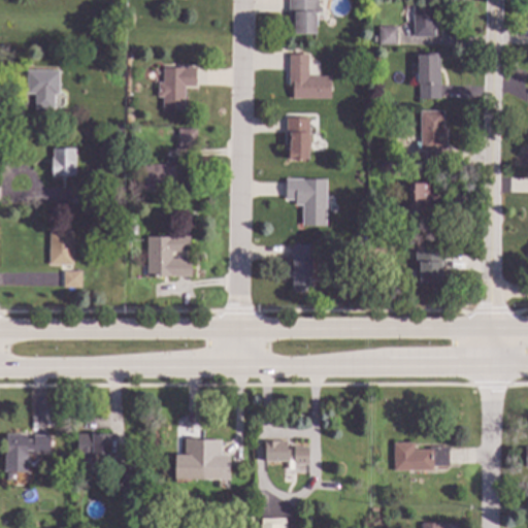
[(318,0),(318,15),(316,15),(316,35),(288,35),(288,0),(318,0)]
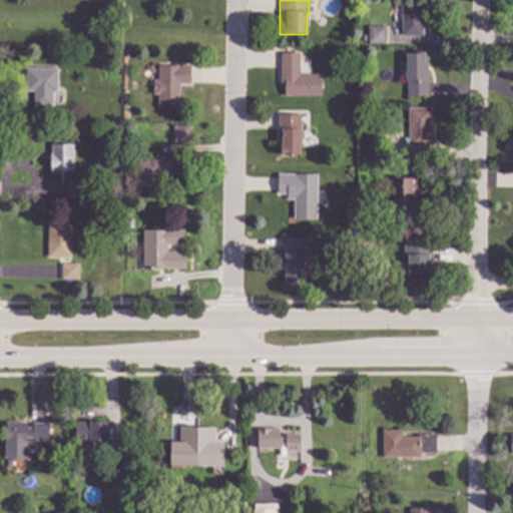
[(422,37),(401,37),(401,6),(422,6),(422,37)]
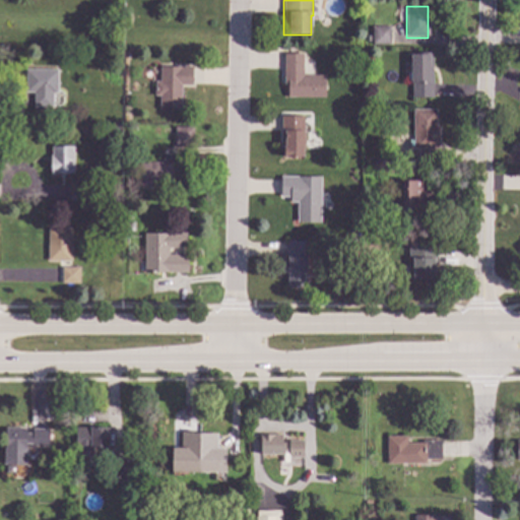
[(390,46),(372,45),(372,26),(390,26),(390,46)]
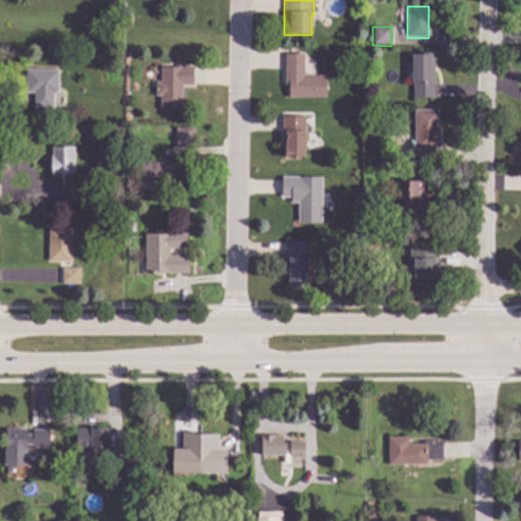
[(433,99),(413,99),(413,84),(411,84),(411,56),(413,56),(413,54),(433,54),(433,99)]
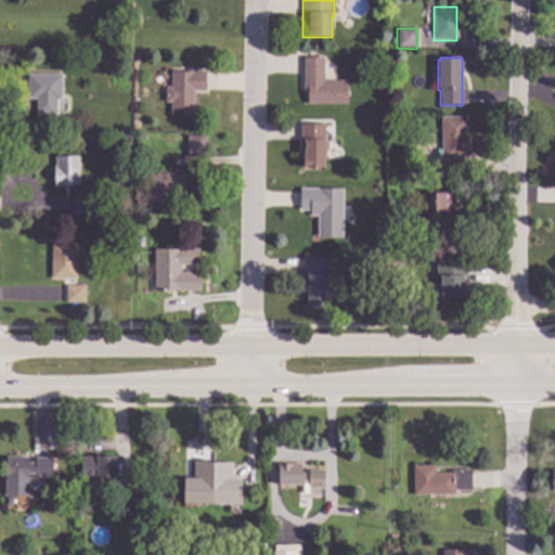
[(323,81),(347,81),(347,105),(307,105),(307,92),(304,92),(304,59),(323,59),(323,81)]
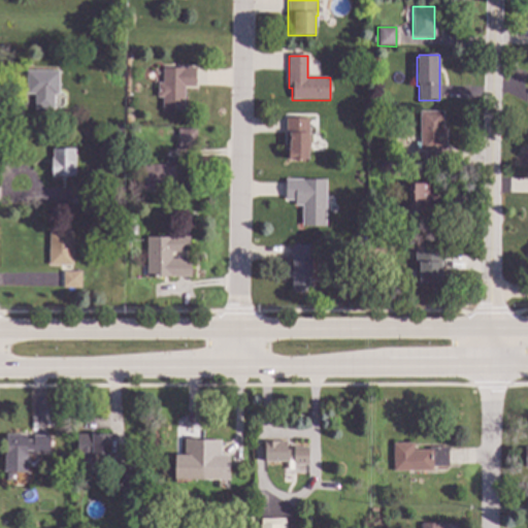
[(196,88),(184,88),(184,112),(162,112),(162,98),(157,98),(157,84),(163,84),(163,68),(196,68),(196,88)]
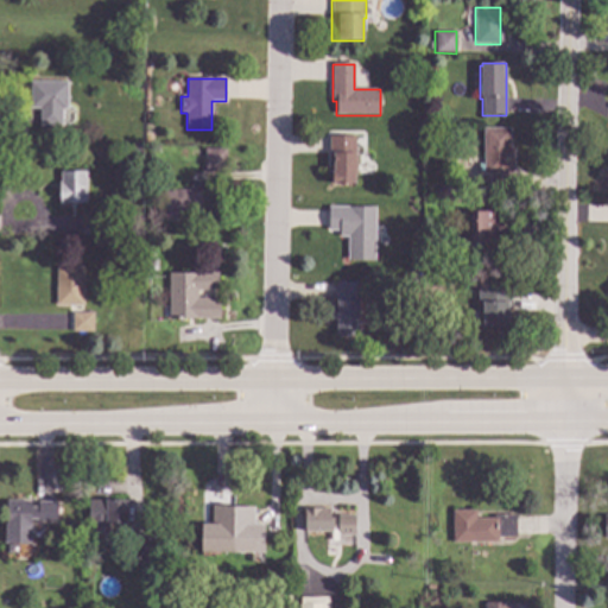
[(67,109),(62,109),(62,127),(39,126),(39,109),(29,109),(30,82),(68,82),(67,109)]
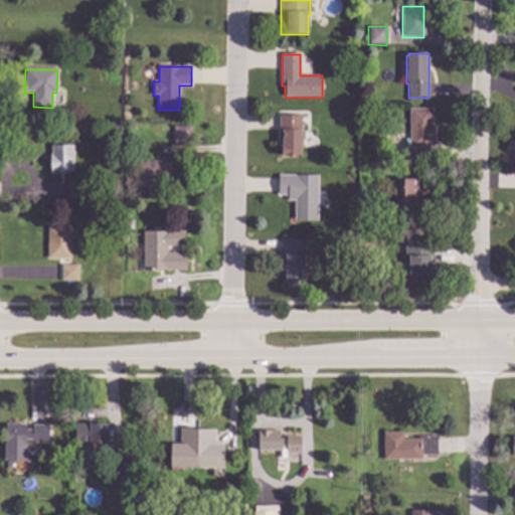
[(433,126),(435,126),(436,148),(433,148),(433,162),(414,163),(414,149),(409,149),(408,109),(432,109),(433,126)]
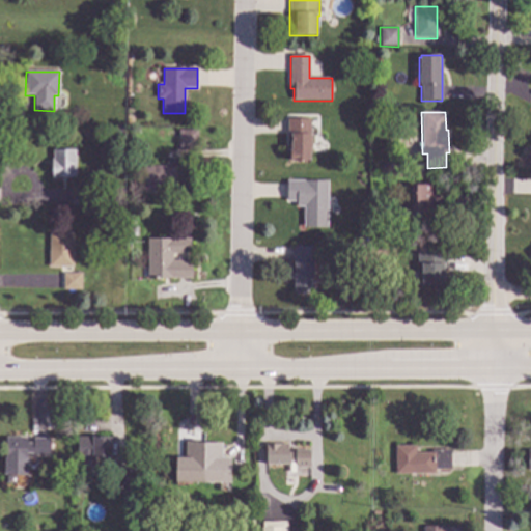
[(310,163),(289,163),(289,151),(287,151),(287,119),(310,119),(310,163)]
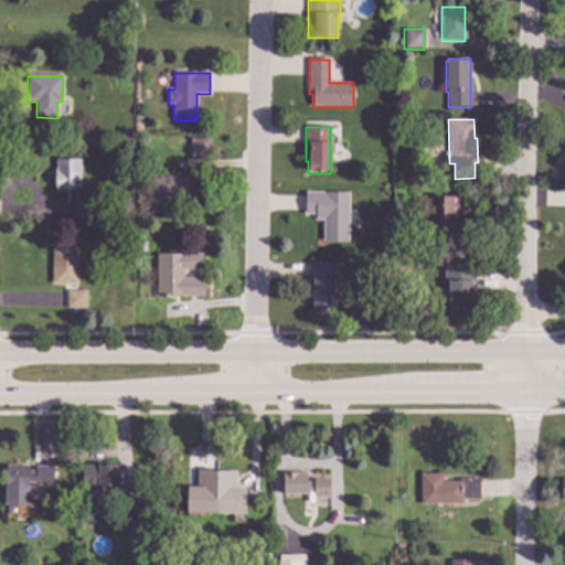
[(131,145),(120,144),(120,135),(131,135),(131,145)]
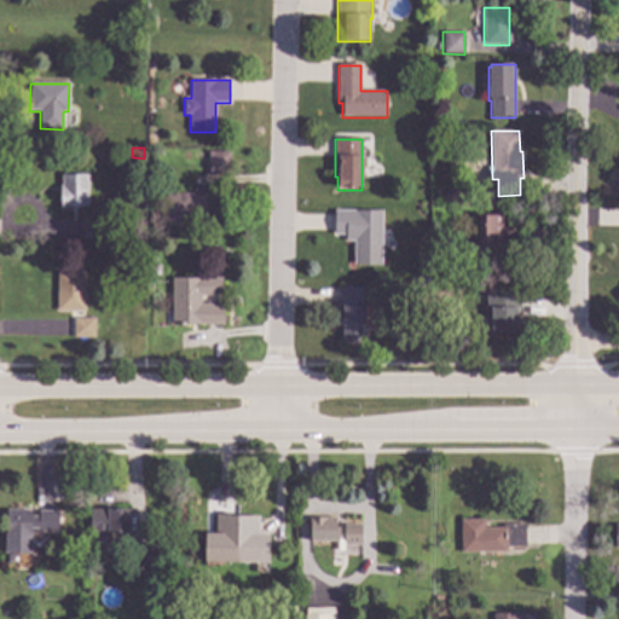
[(230,175),(208,175),(208,152),(209,152),(230,152),(230,175)]
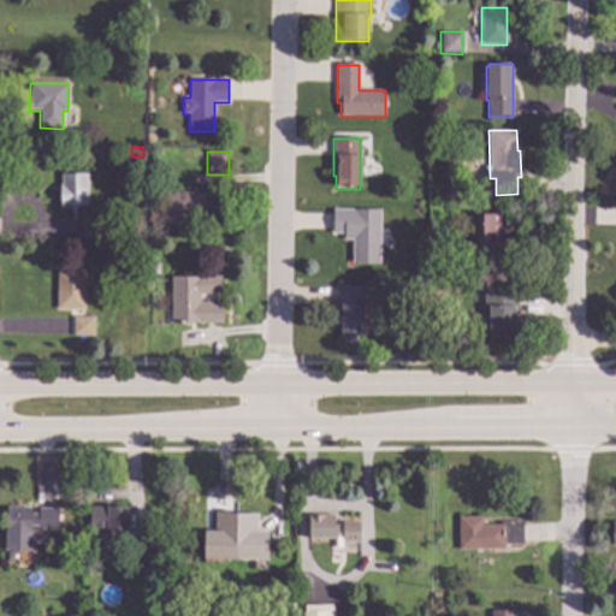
[(87,207),(58,207),(58,185),(61,185),(61,175),(87,175),(87,207)]
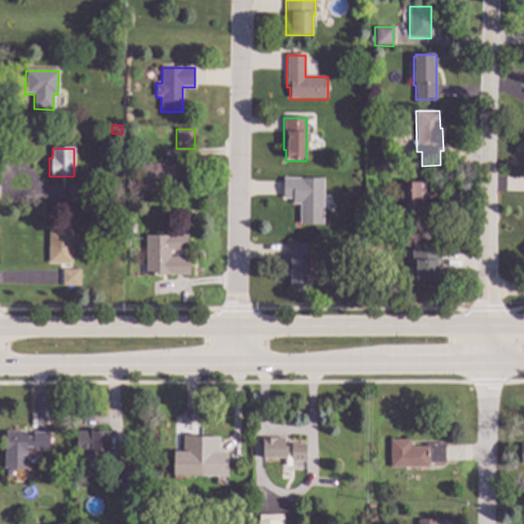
[(174,183),(150,183),(150,191),(141,191),(141,164),(163,165),(163,156),(175,156),(174,183)]
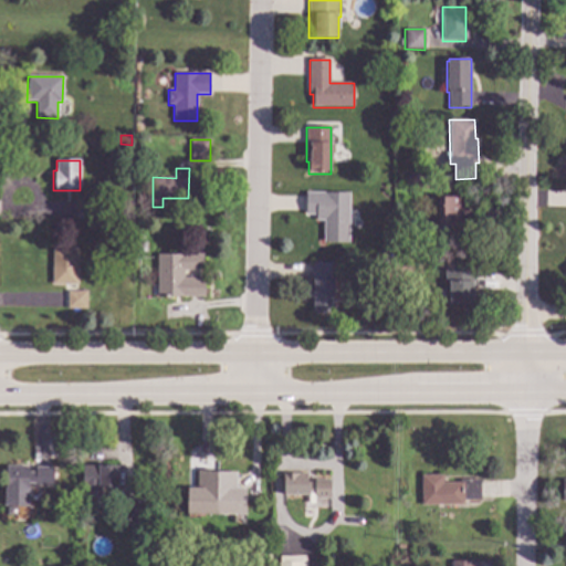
[(418,184),(409,184),(409,174),(418,174),(418,184)]
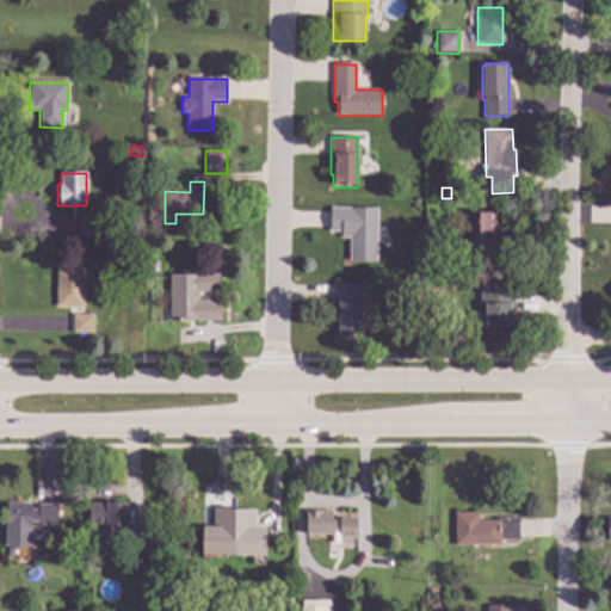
[(376,263),(349,263),(350,239),(341,239),(341,233),(329,233),(329,209),(377,209),(376,263)]
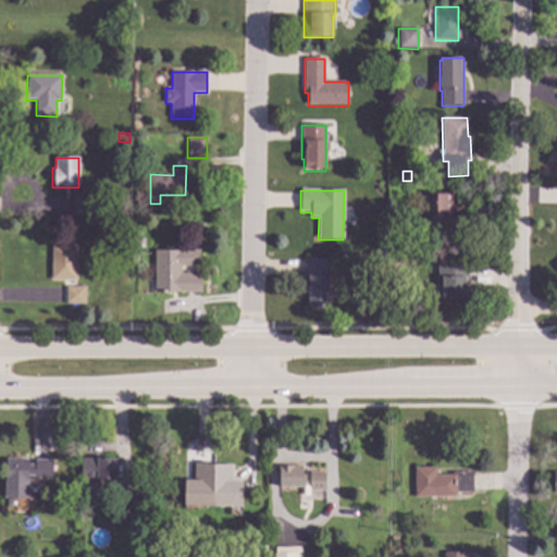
[(144,206),(135,206),(135,195),(144,195),(144,206)]
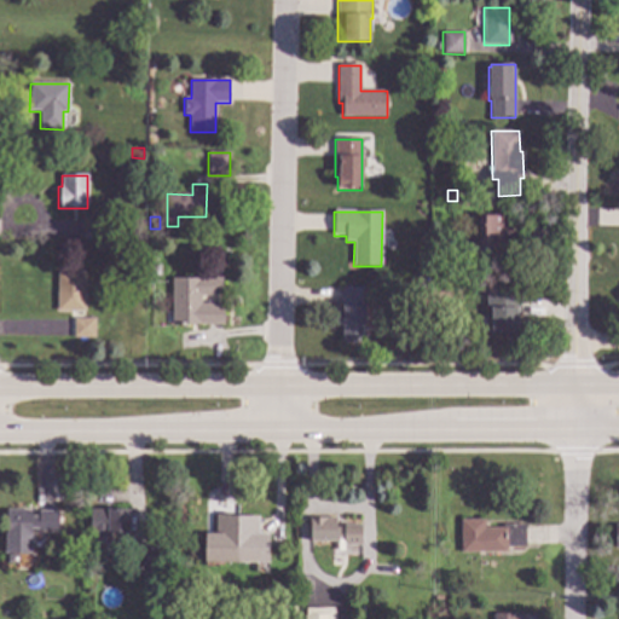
[(512,237),(504,237),(504,244),(502,244),(502,256),(469,256),(469,242),(479,242),(479,217),(512,217),(512,237)]
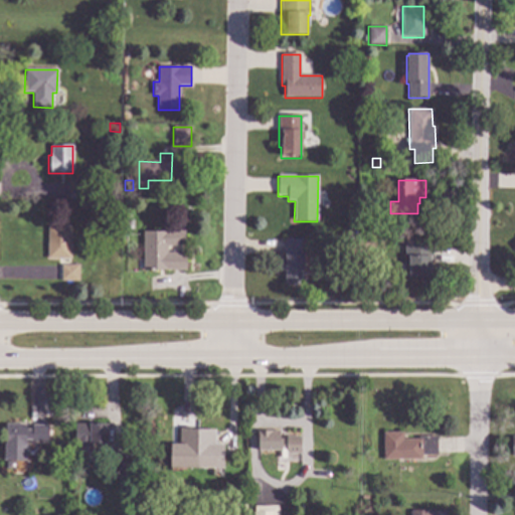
[(90,200),(69,200),(70,184),(90,184),(90,200)]
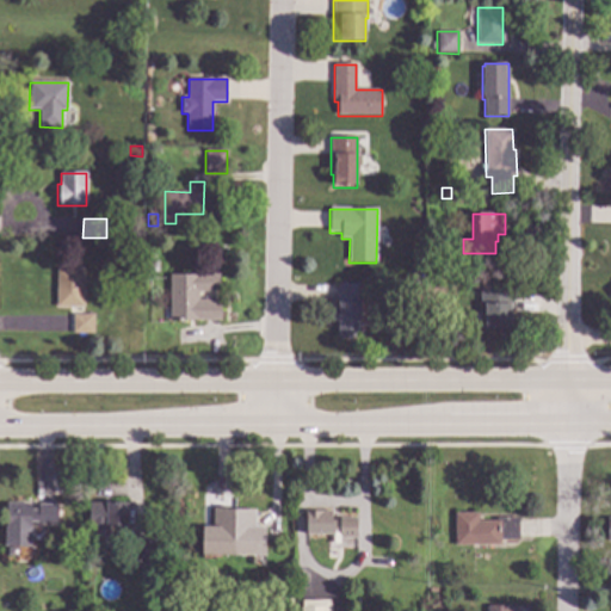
[(84,308),(74,308),(74,310),(68,310),(68,308),(56,308),(56,295),(54,295),(54,289),(56,289),(56,270),(85,270),(84,308)]
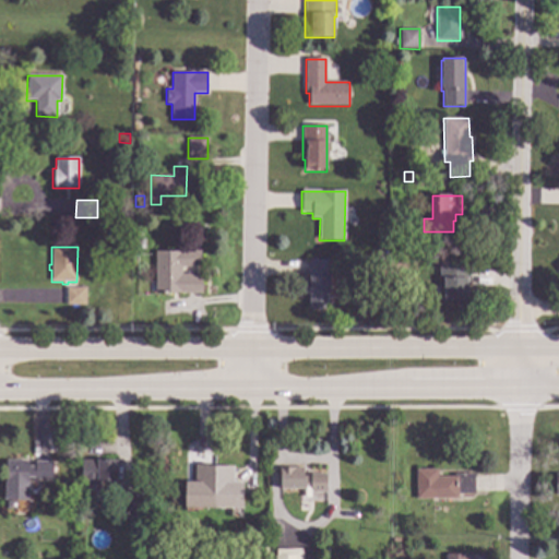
[(201,268),(181,268),(181,274),(202,274),(202,296),(154,295),(155,250),(201,251),(201,268)]
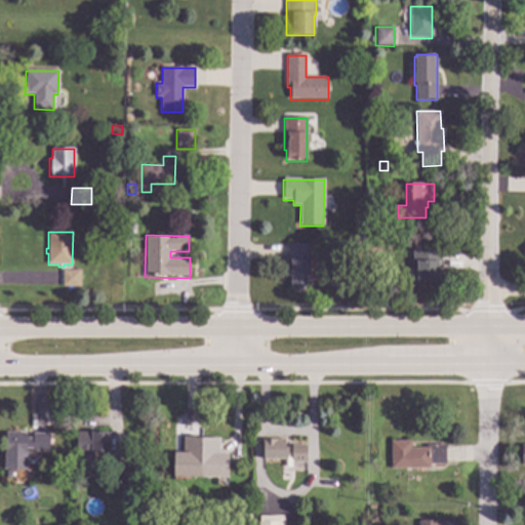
[(310,290),(290,290),(290,244),(310,244),(310,290)]
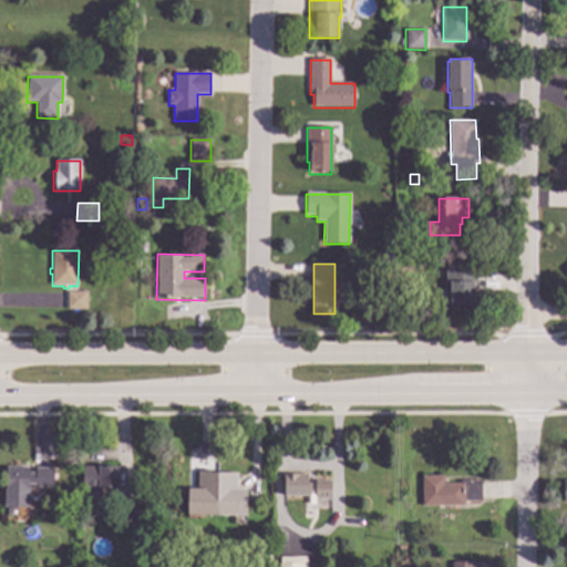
[(476,285),(474,285),(473,305),(450,305),(450,284),(445,284),(446,267),(476,267),(476,285)]
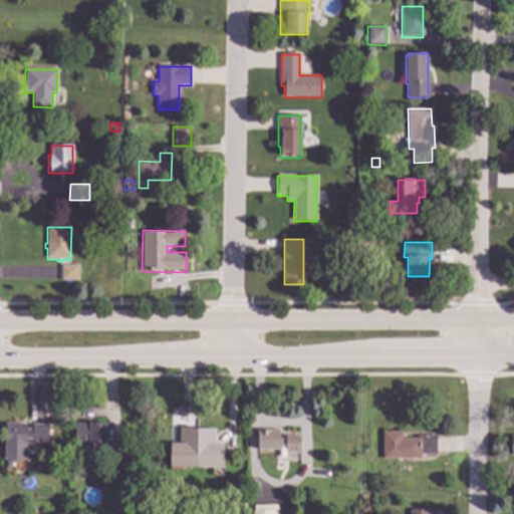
[(78,281),(60,281),(61,265),(79,265),(78,281)]
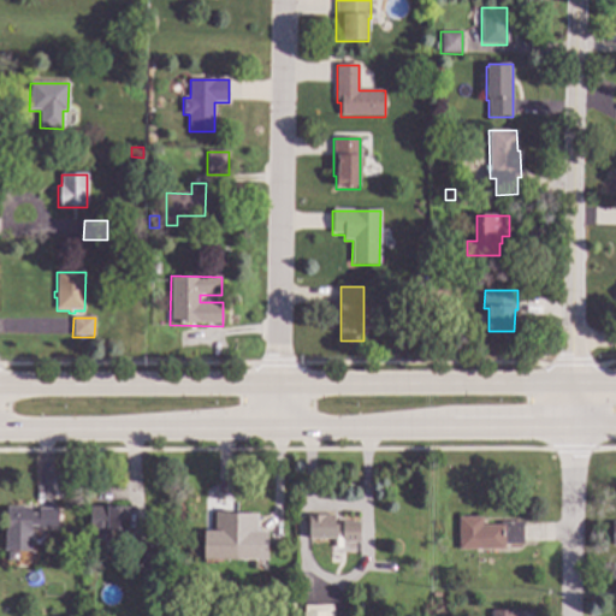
[(138,336),(138,345),(126,344),(128,335),(138,336)]
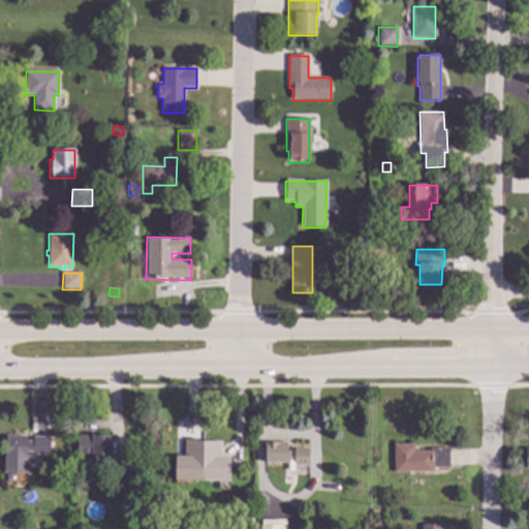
[(27,440),(32,440),(32,435),(50,436),(50,453),(32,453),(32,450),(26,450),(24,474),(3,474),(5,434),(27,435),(27,440)]
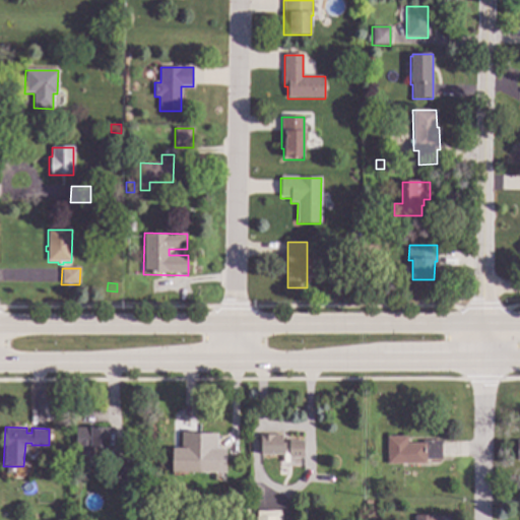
[(108,446),(93,446),(93,464),(74,464),(74,427),(108,427),(108,446)]
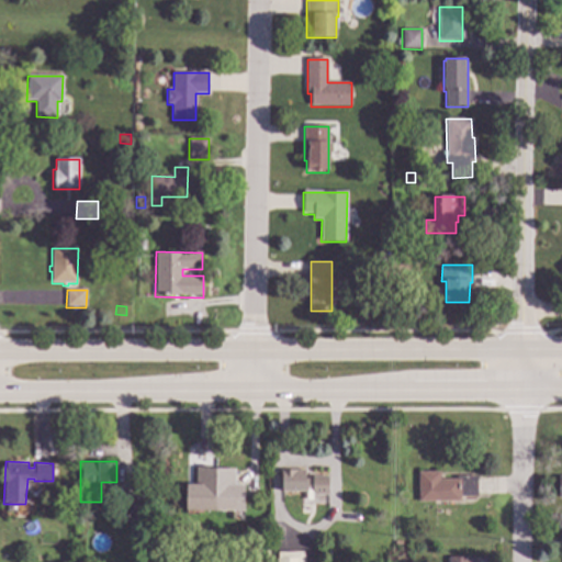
[(210,467),(234,467),(234,483),(243,483),(243,508),(184,509),(184,482),(195,482),(195,465),(210,465),(210,467)]
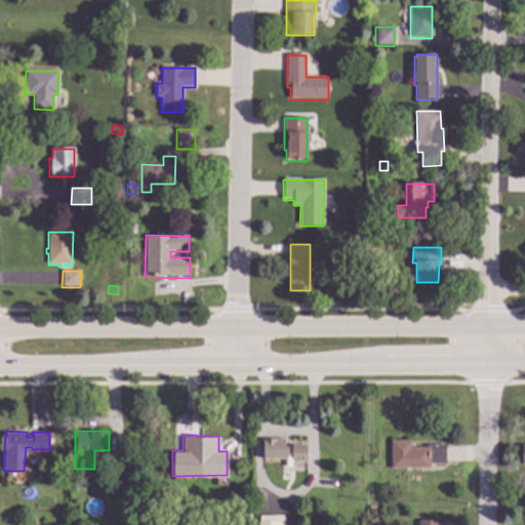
[(284,446),(291,446),(291,442),(306,442),(306,470),(291,469),(291,459),(288,459),(288,458),(263,458),(263,438),(284,438),(284,446)]
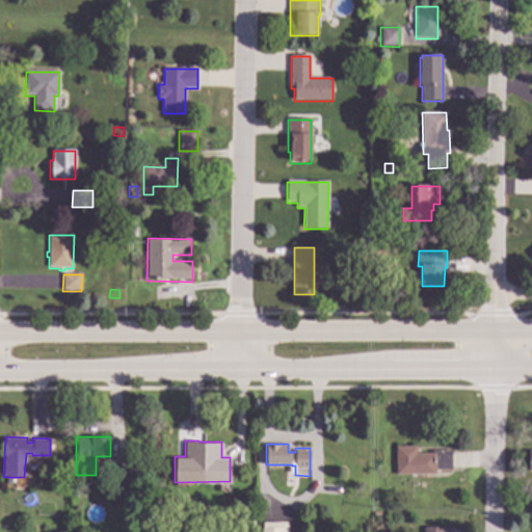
[(416,452),(431,452),(431,450),(451,449),(451,469),(435,469),(435,473),(396,473),(396,445),(416,445),(416,452)]
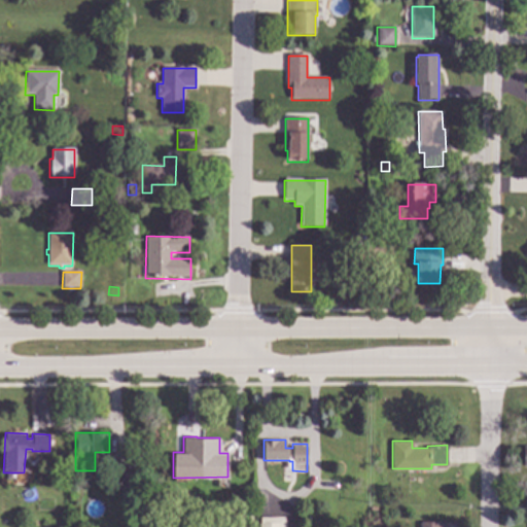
[(133,483),(111,482),(111,461),(133,461),(133,483)]
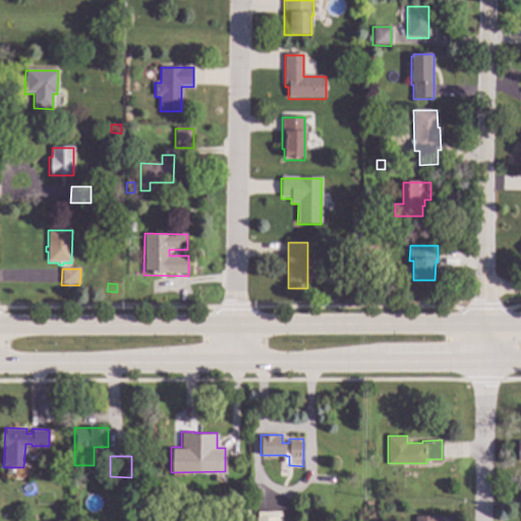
[(281,520),(256,520),(256,512),(281,512),(281,520)]
